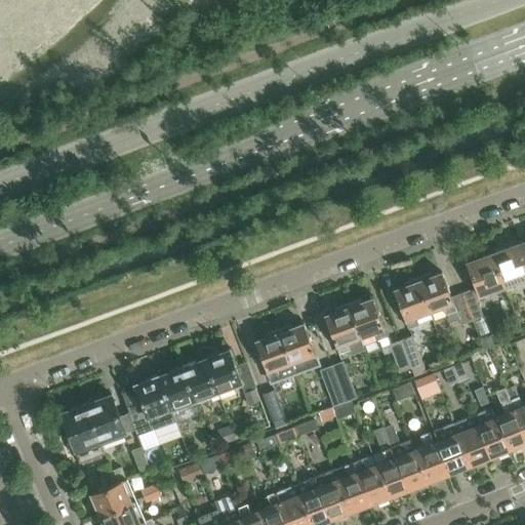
[(524,242),(516,245),(524,268),(524,242)]
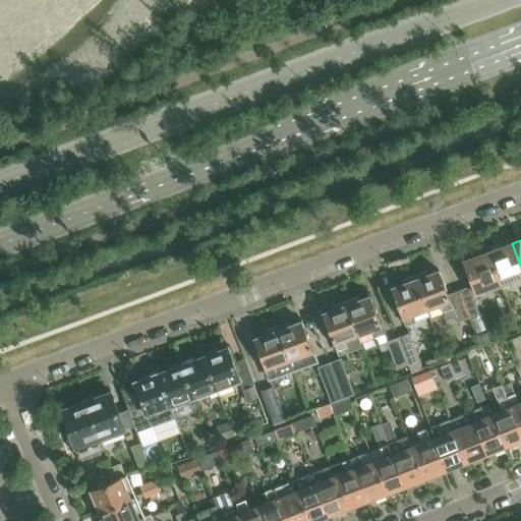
[(520,266),(512,243),(488,252),(501,285),(520,277),(520,266)]
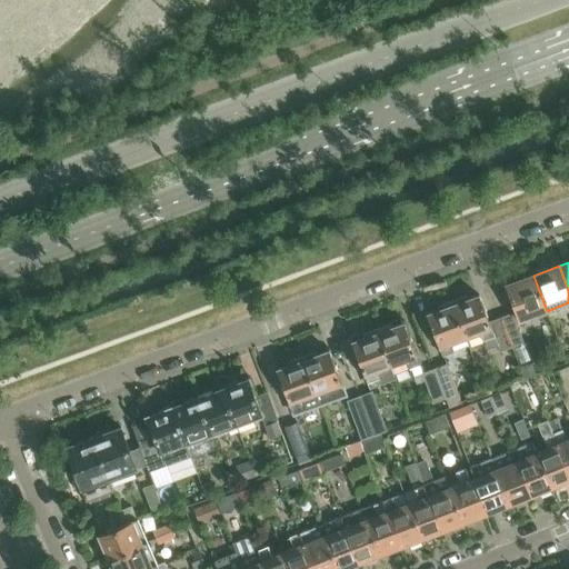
[(520,321),(547,311),(533,276),(507,286),(520,321)]
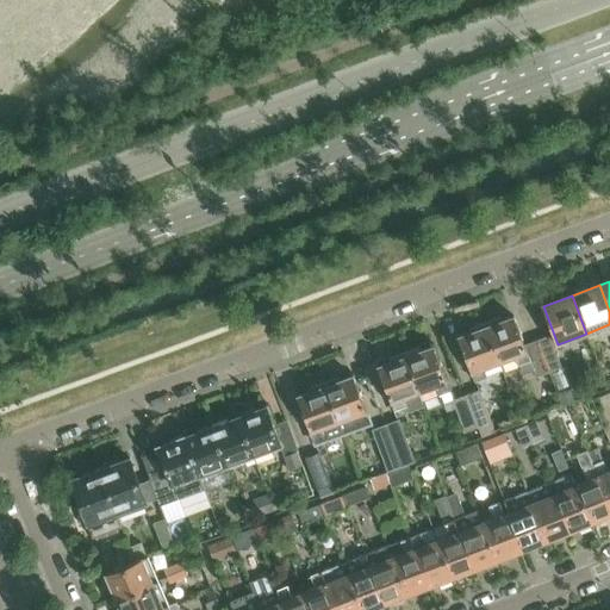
[(515,317),(486,328),(500,363),(516,358),(523,375),(534,371),(536,378),(549,373),(539,342),(526,347),(515,317)]
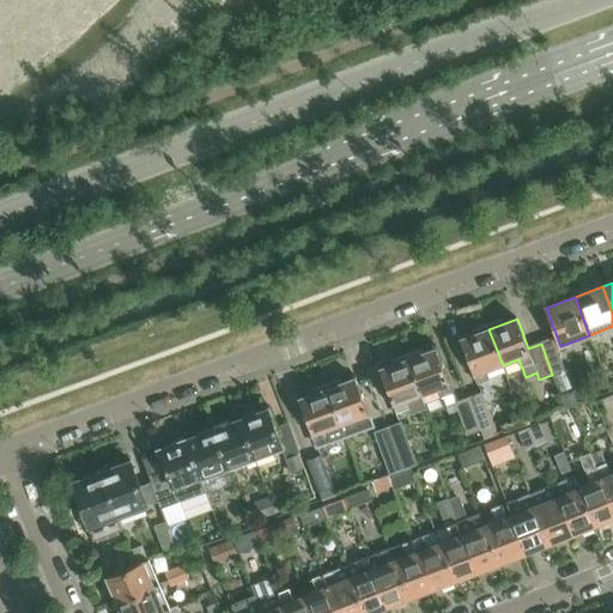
[(486,371),(503,365),(489,329),(460,340),(477,384),(490,380),(486,371)]
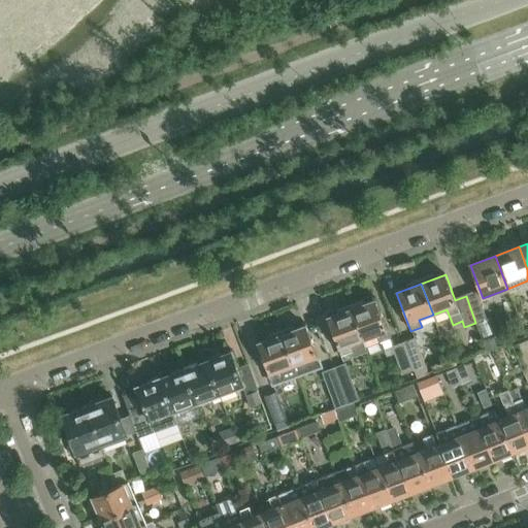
[(476,292),(466,296),(475,323),(487,319),(476,292)]
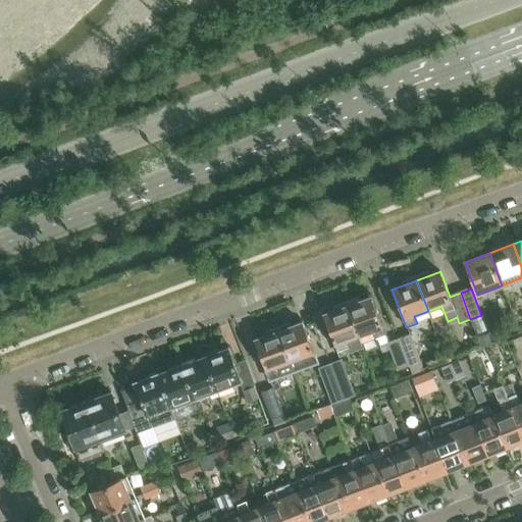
[(371,296),(347,305),(358,336),(373,331),(376,338),(385,335),(371,296)]
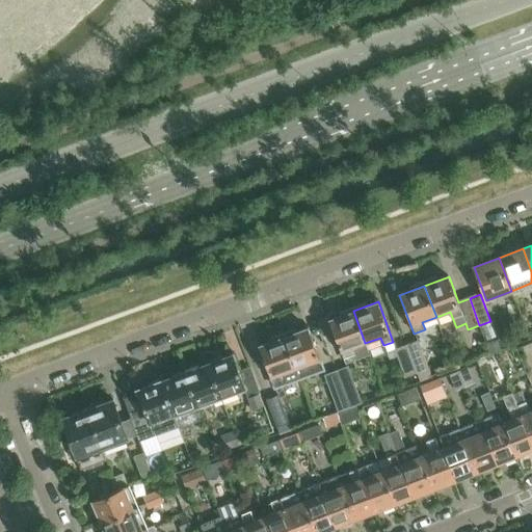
[(350,349),(365,343),(353,311),(329,320),(344,360),(353,356),(350,349)]
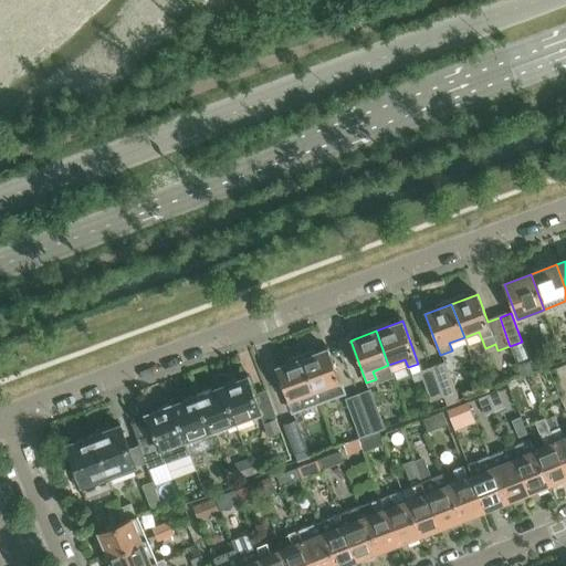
[(326,349),(302,359),(315,392),(318,404),(334,398),(333,395),(342,391),(326,349)]
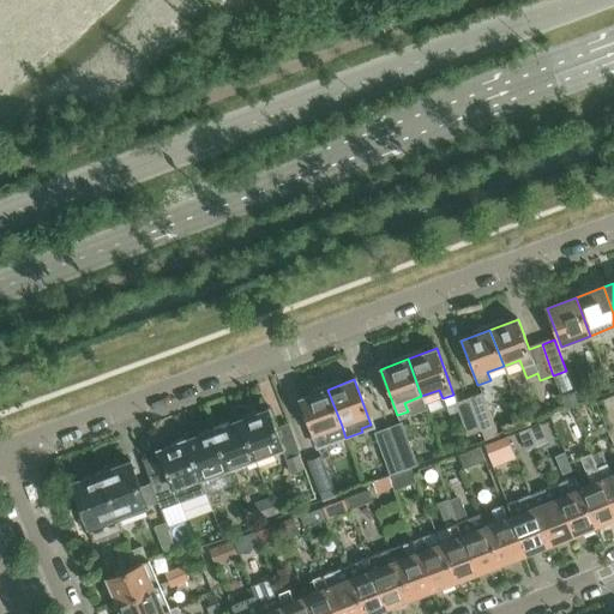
[(345,438),(342,426),(327,390),(299,399),(317,449),(345,438)]
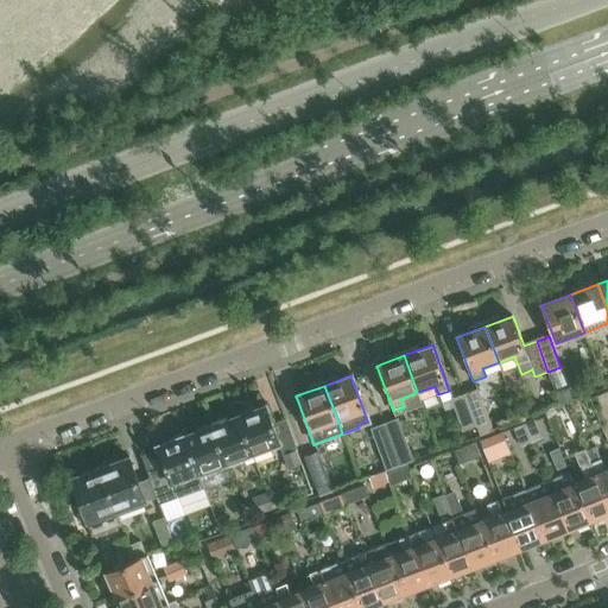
[(480,436),(493,431),(477,390),(466,394),(480,436)]
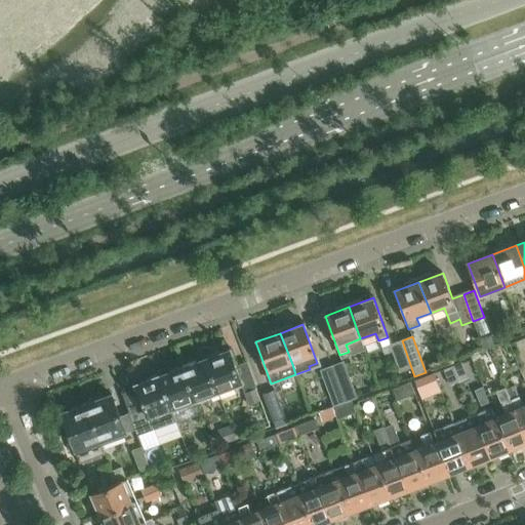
[(414,376),(402,340),(390,346),(403,380),(414,376)]
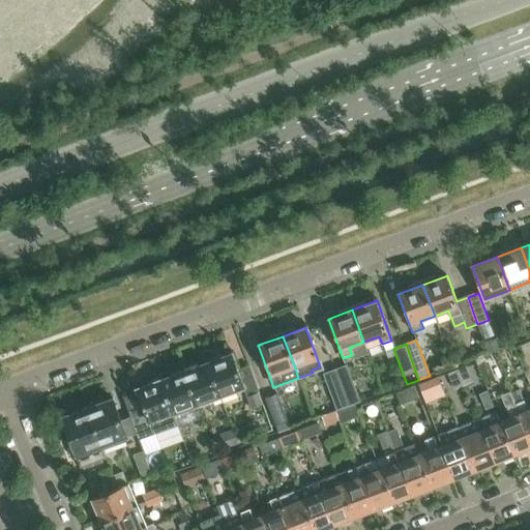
[(209,363),(208,363),(222,399),(244,390),(232,355),(222,358),(221,356),(208,360),(209,363)]
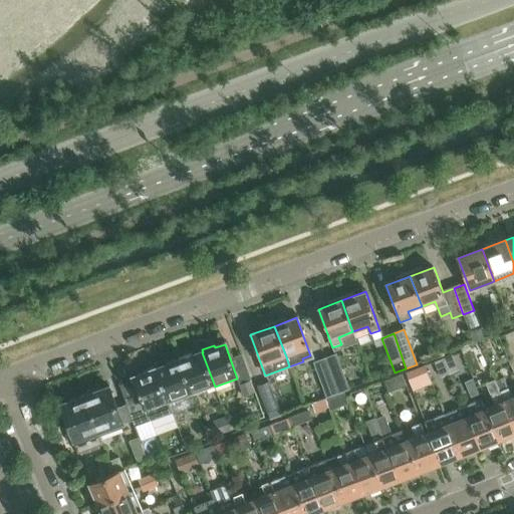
[(191,354),(179,358),(192,395),(215,387),(202,352),(192,356),(191,354)]
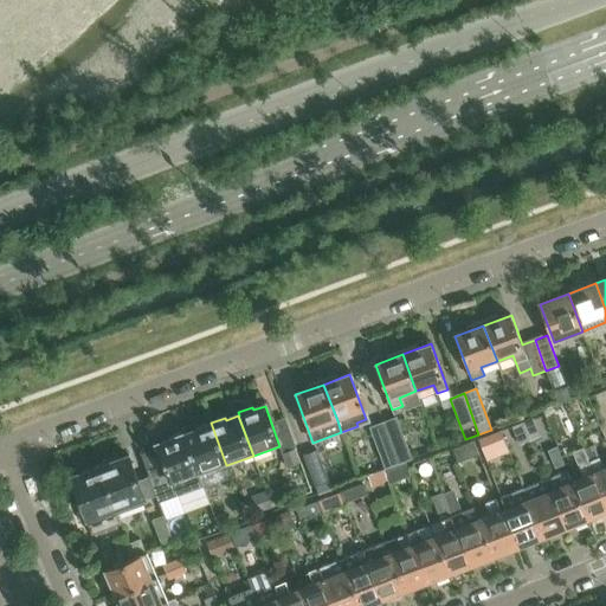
[(542,436),(535,418),(514,426),(521,444),(542,436)]
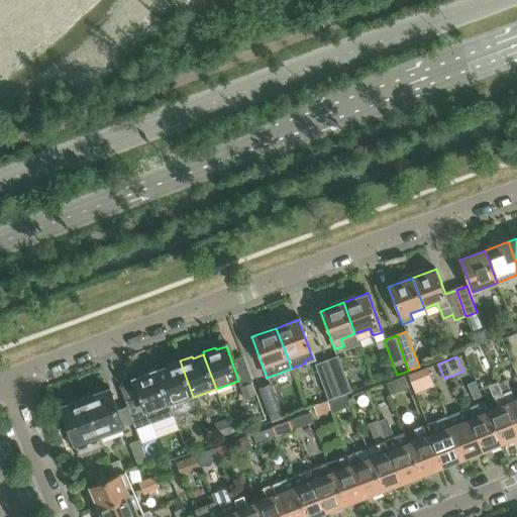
[(337,357),(327,362),(340,396),(346,394),(350,392),(337,357)]
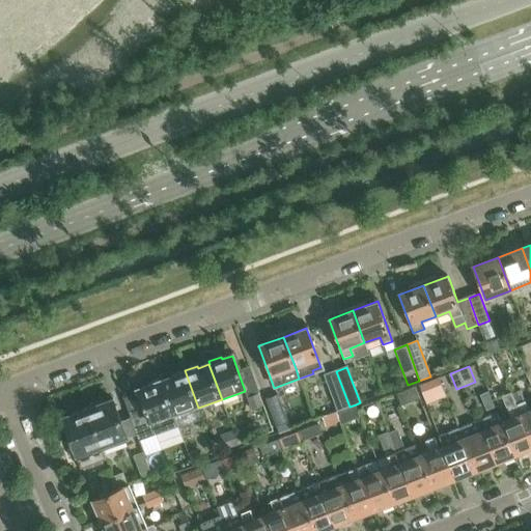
[(172,378),(162,382),(175,417),(198,408),(185,370),(171,375),(172,378)]
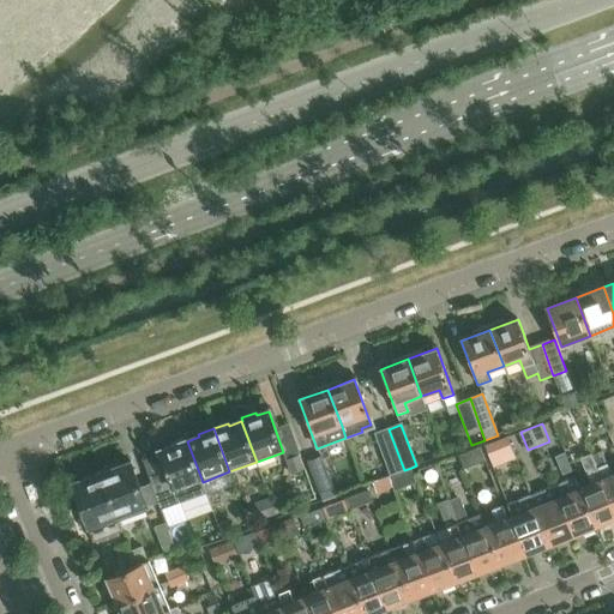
[(391,476),(404,470),(389,429),(374,434),(391,476)]
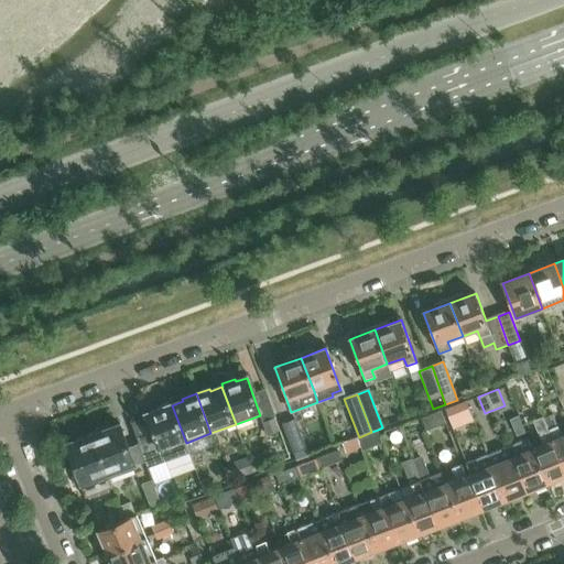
[(186,443),(172,405),(171,405),(170,403),(156,408),(158,411),(147,414),(155,438),(139,445),(145,464),(148,468),(164,462),(161,453),(186,443)]
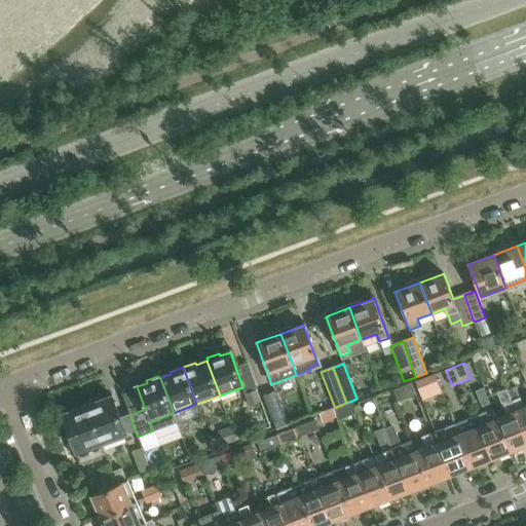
[(423,390),(436,386),(433,376),(419,380),(423,390)]
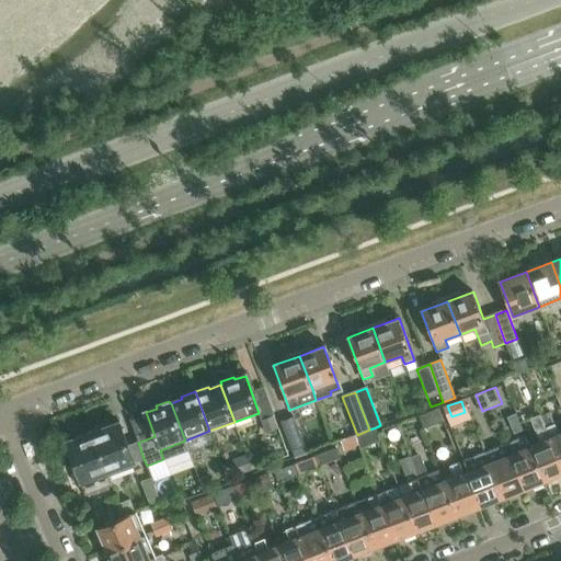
[(424,428),(444,421),(439,410),(420,416),(424,428)]
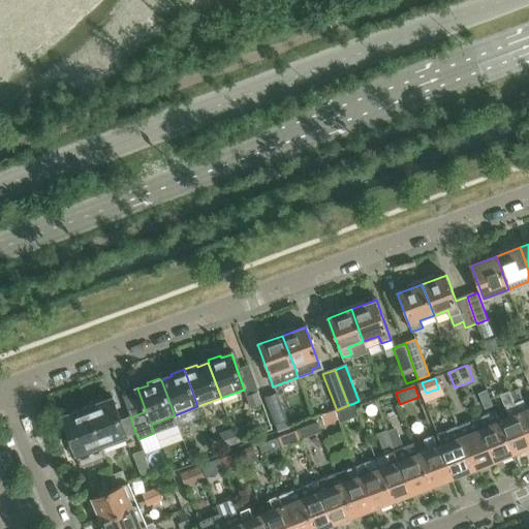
[(528,407),(528,408),(519,389),(511,392),(528,437),(528,407)]
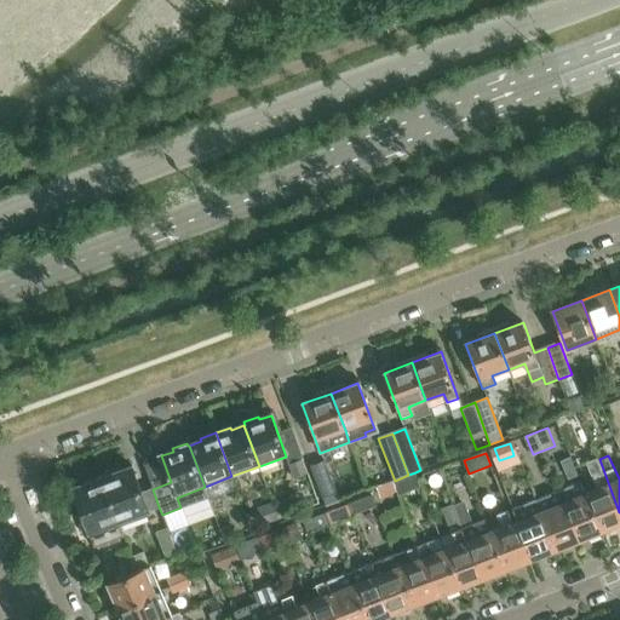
[(598,488),(586,493),(602,534),(616,528),(618,524),(619,522),(619,512),(600,459),(598,458),(589,461),(597,486),(598,488)]
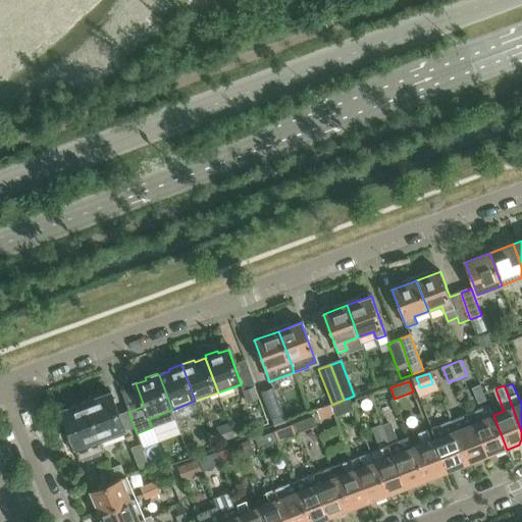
[(254,387),(243,392),(247,403),(259,399),(254,387)]
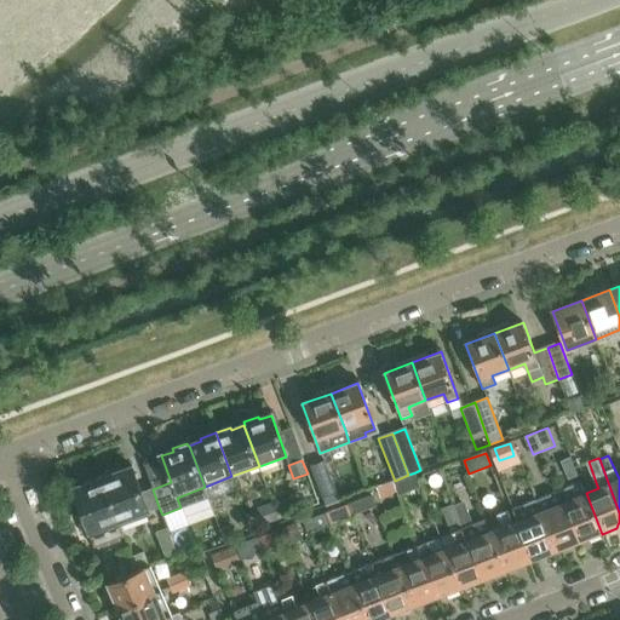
[(313,468),(323,498),(338,493),(326,461),(313,468)]
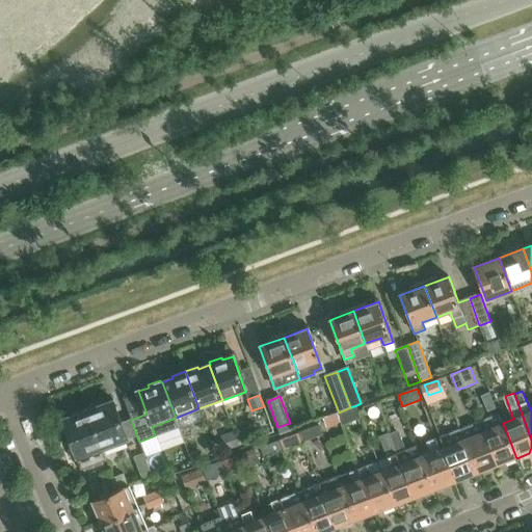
[(101,402),(86,407),(103,451),(137,437),(131,420),(123,423),(114,400),(104,404),(101,402)]
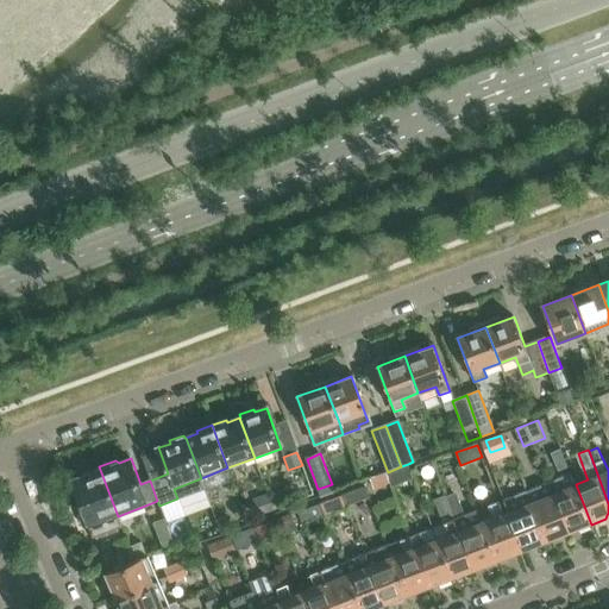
[(391,487),(414,477),(408,464),(401,466),(388,472),(387,472),(390,483),(391,487)]
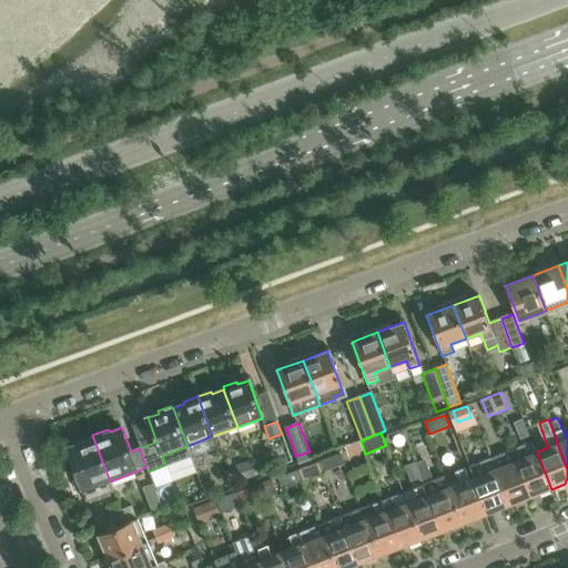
[(93,488),(110,482),(92,435),(77,440),(75,444),(68,447),(88,501),(97,498),(93,488)]
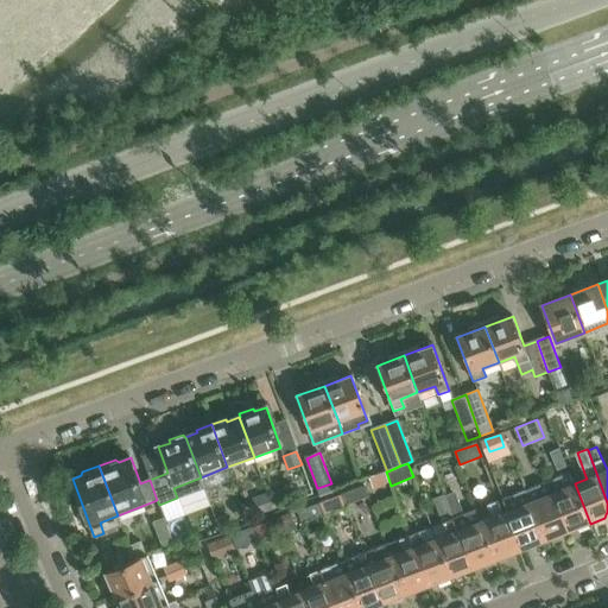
[(369,477),(374,488),(390,482),(386,472),(369,477)]
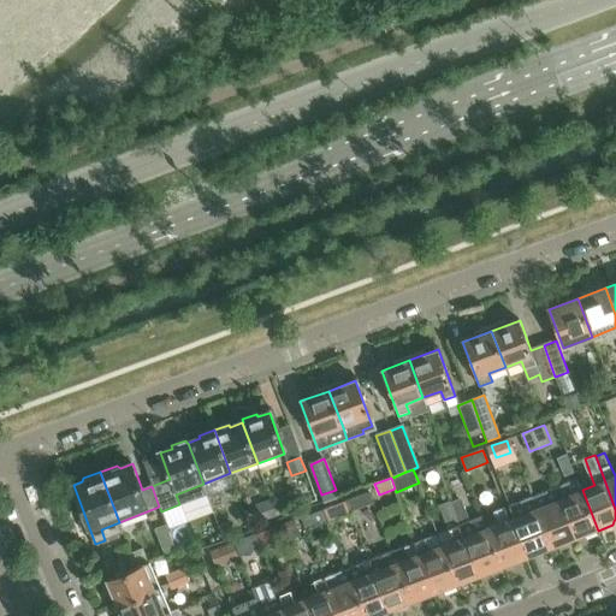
[(586,535),(598,531),(582,490),(572,495),(566,483),(556,487),(576,537),(582,534),(586,535)]
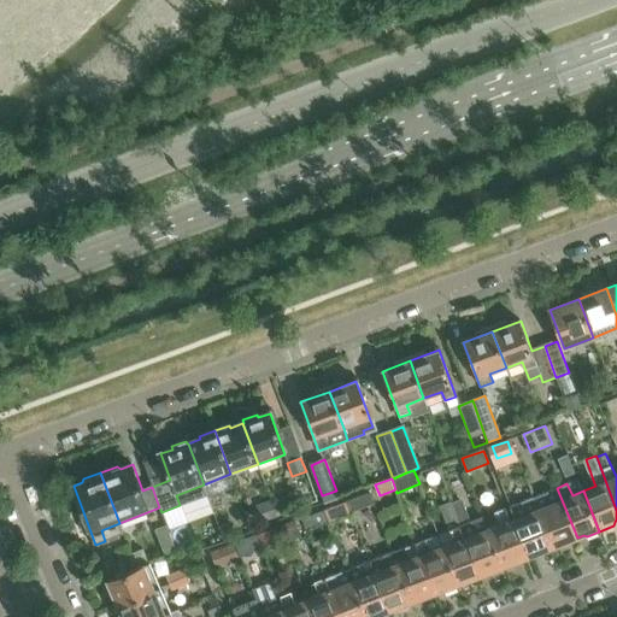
[(551,504),(539,509),(556,550),(569,544),(570,540),(577,538),(557,488),(547,492),(551,504)]
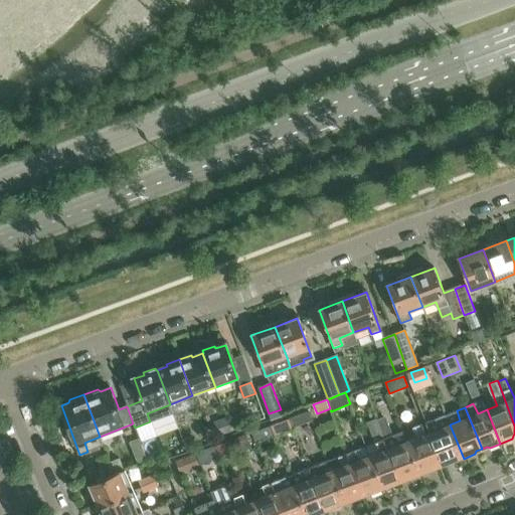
[(181,408),(173,411),(176,421),(184,418),(181,408)]
